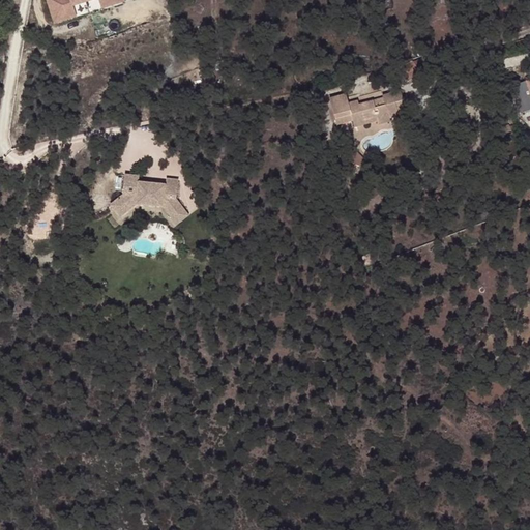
[(128,1),(127,0),(47,0),(54,24),(128,1)]
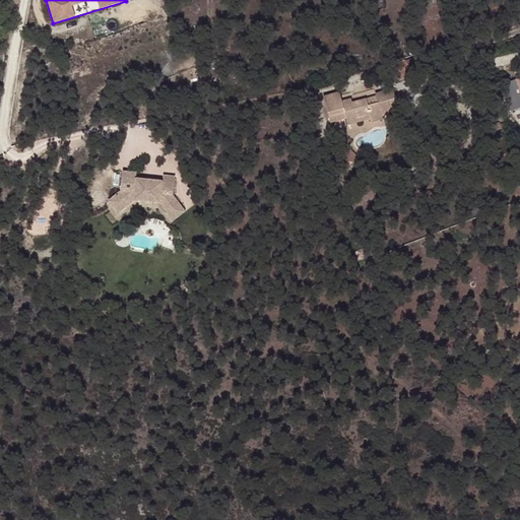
[(336,3),(334,0),(326,0),(309,10),(313,17),(336,3)]
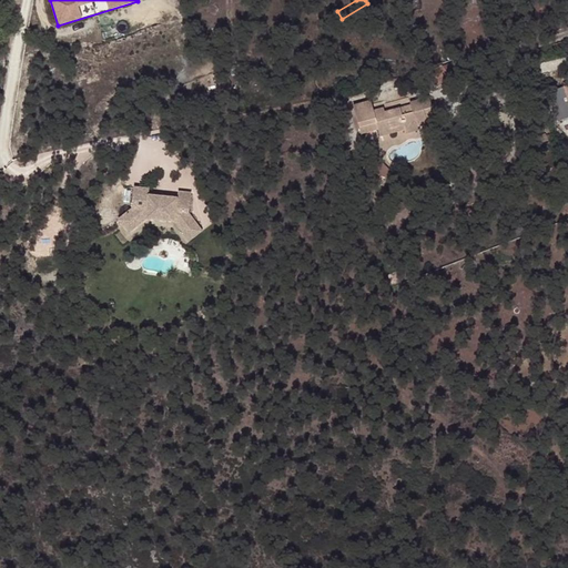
[(449,80),(439,66),(421,78),(425,84),(428,82),(434,90),(449,80)]
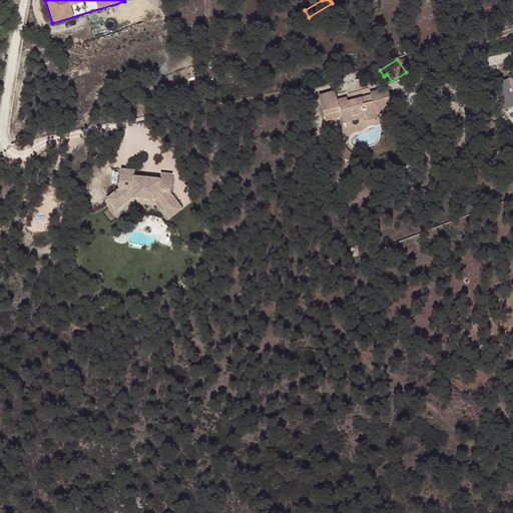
[(334,91),(317,96),(324,117),(338,113),(340,118),(342,125),(365,118),(366,122),(377,119),(376,116),(387,113),(387,112),(383,100),(389,98),(391,98),(388,88),(370,92),(371,95),(373,102),(362,105),(360,98),(346,101),(345,98),(336,100),(334,91)]
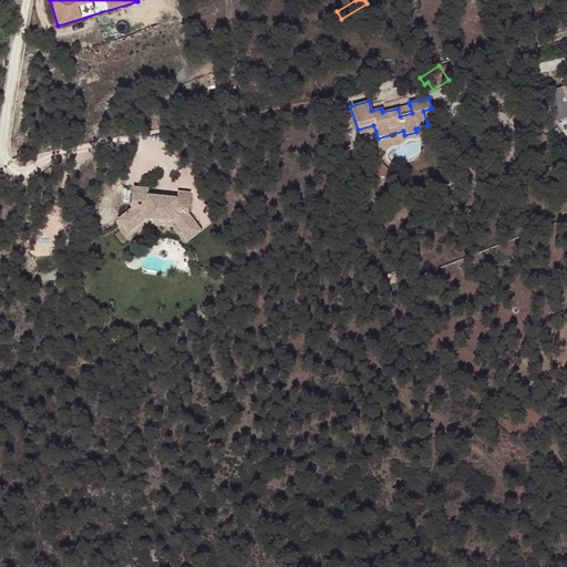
[(398,109),(400,116),(412,113),(410,105),(398,109)]
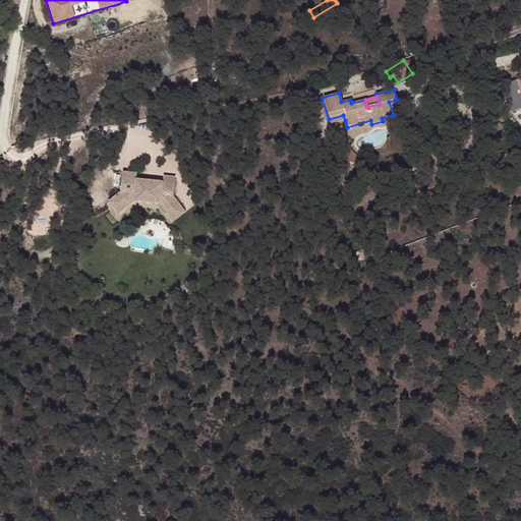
[(389,102),(393,114),(399,112),(395,100),(389,102)]
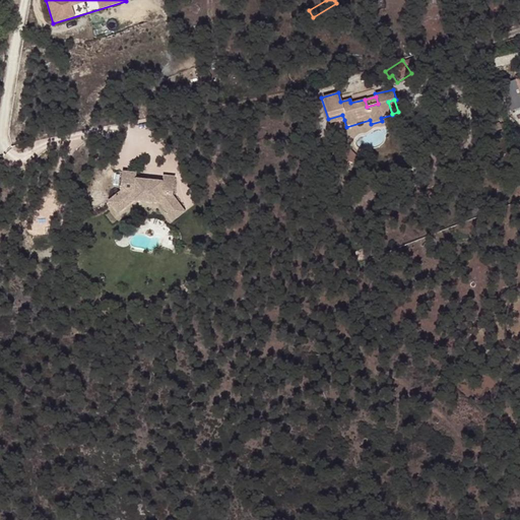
[(342,115),(328,119),(329,124),(344,120),(342,115)]
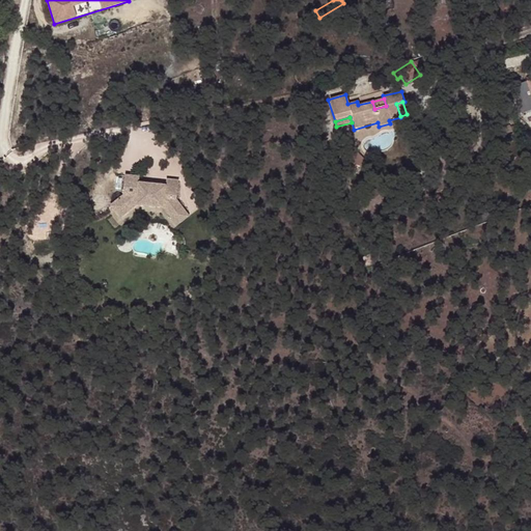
[(363,160),(351,147),(346,152),(347,162),(358,167),(363,160)]
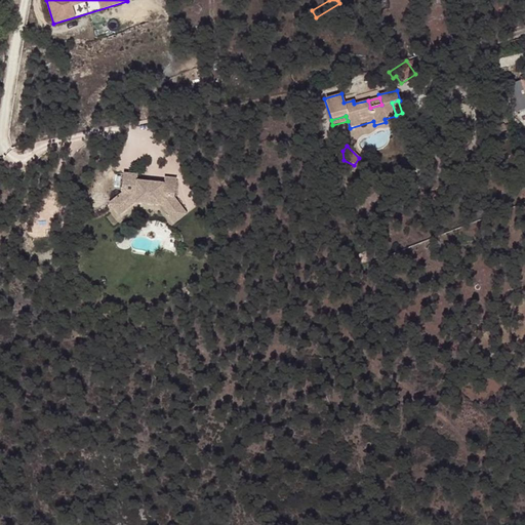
[(124,173),(123,194),(135,195),(134,203),(162,205),(170,216),(183,208),(174,198),(176,178),(165,177),(165,184),(138,182),(138,175),(124,173)]
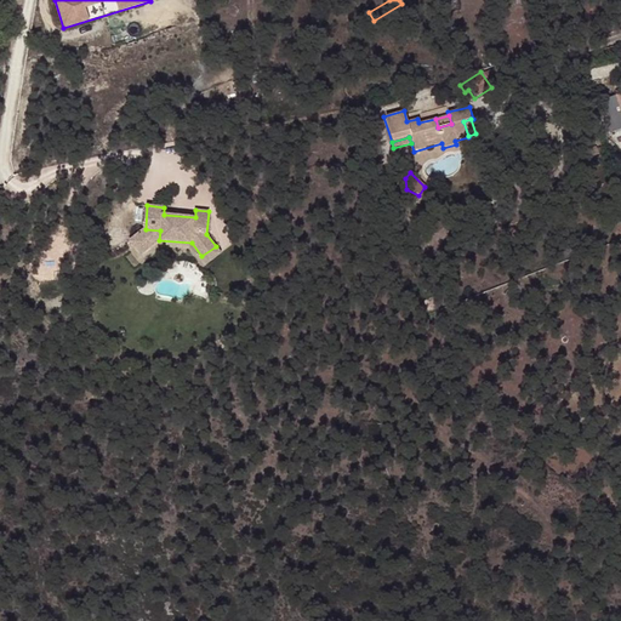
[(146,229),(130,241),(141,255),(159,240),(160,231),(146,229)]
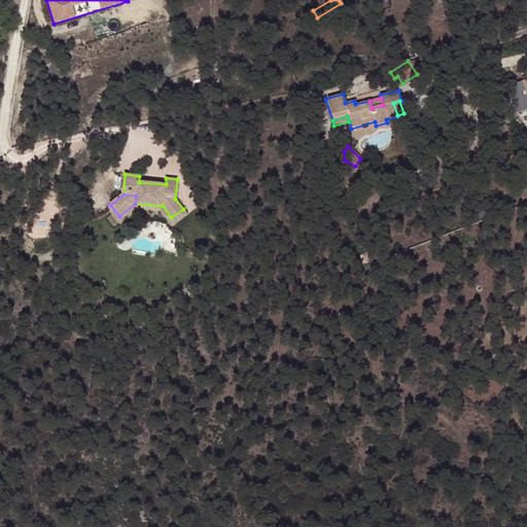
[(183,209),(171,217),(176,223),(187,214),(183,209)]
